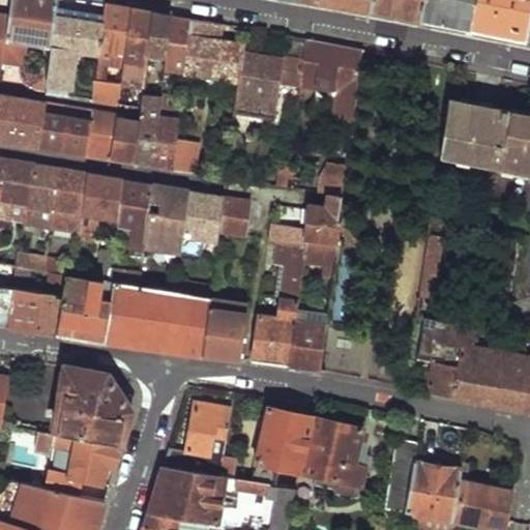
[(0,0),(0,6),(9,9),(10,0),(0,0)]
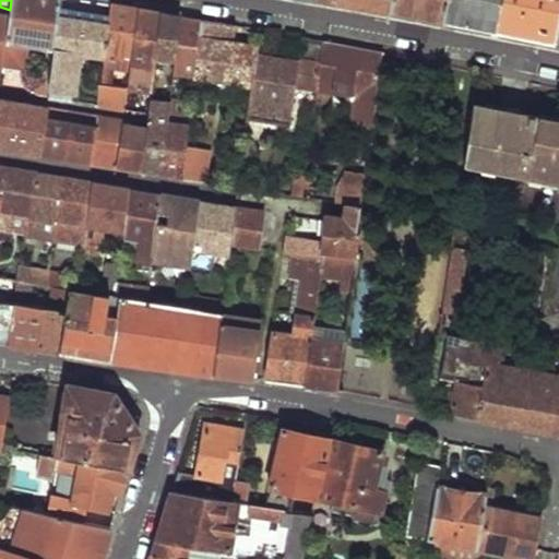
[(11,0),(10,10),(9,19),(6,40),(52,48),(59,7),(59,0),(11,0)]
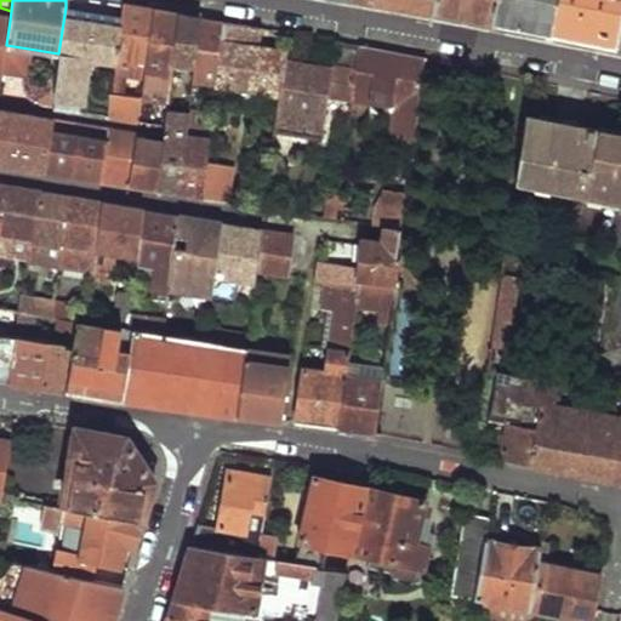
[(380,0),(400,4),(434,11),(437,0),(380,0)]
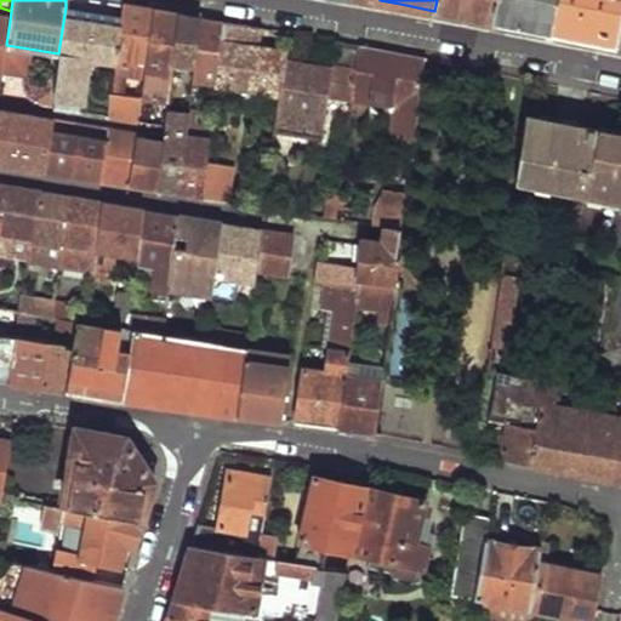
[(437,0),(434,11),(461,16),(493,22),(496,0),(437,0)]
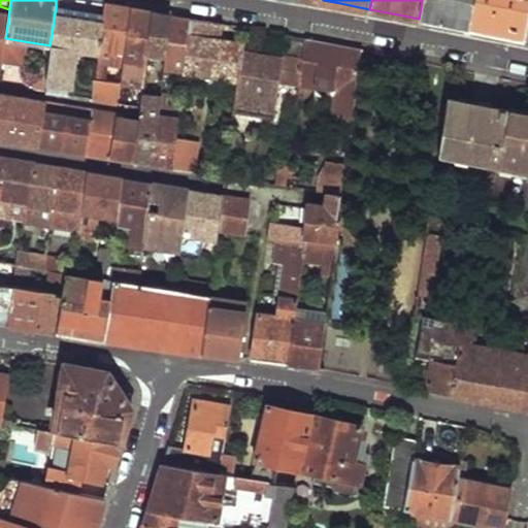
[(422,0),(419,19),(443,24),(470,29),(475,0),(422,0)]
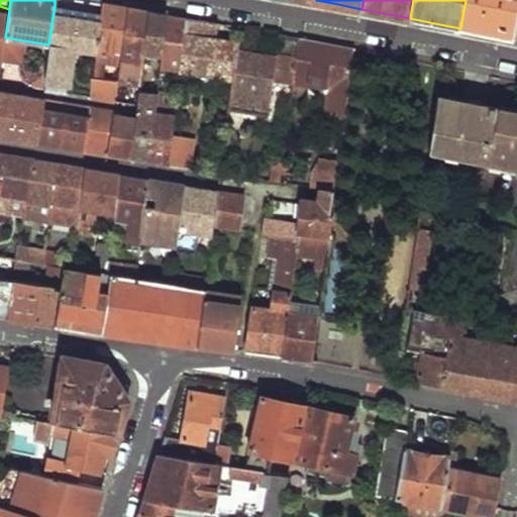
[(516,0),(466,0),(460,28),(481,32),(514,38),(516,20),(516,0)]
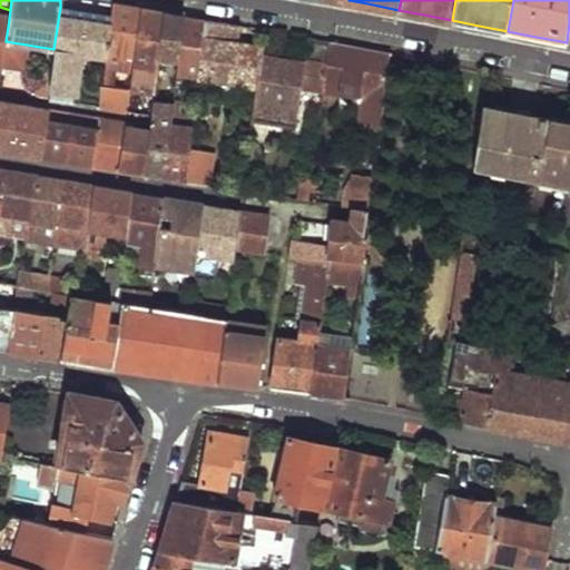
[(112,16),(107,51),(134,56),(140,9),(127,7),(112,5),(112,16)]
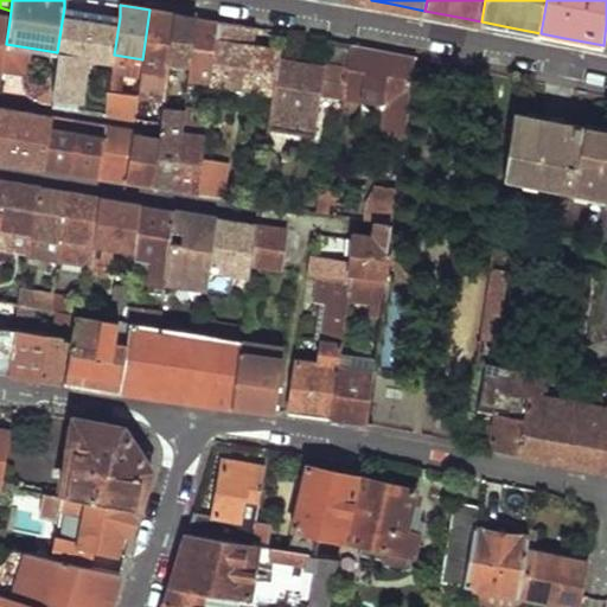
[(64,7),(57,52),(61,53),(56,80),(52,104),(78,108),(88,55),(114,58),(114,55),(120,17),(64,7)]
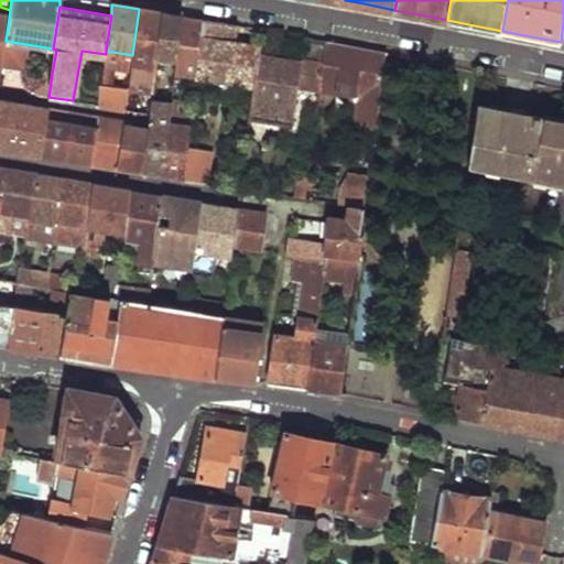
[(151,10),(139,9),(132,55),(131,68),(128,88),(153,91),(155,74),(158,57),(163,12),(151,10)]
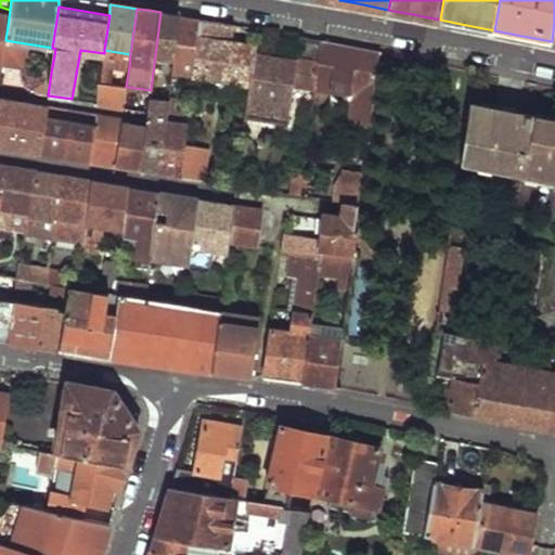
[(160,12),(155,56),(162,57),(160,63),(167,63),(167,57),(175,59),(180,15),(170,13),(160,12)]
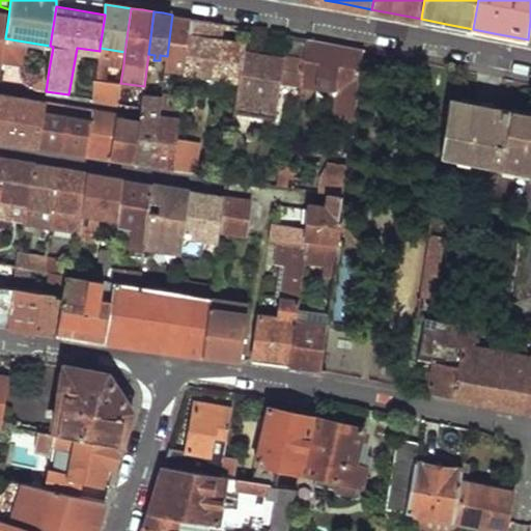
[(172,15),(167,56),(187,59),(192,17),(183,16),(172,15)]
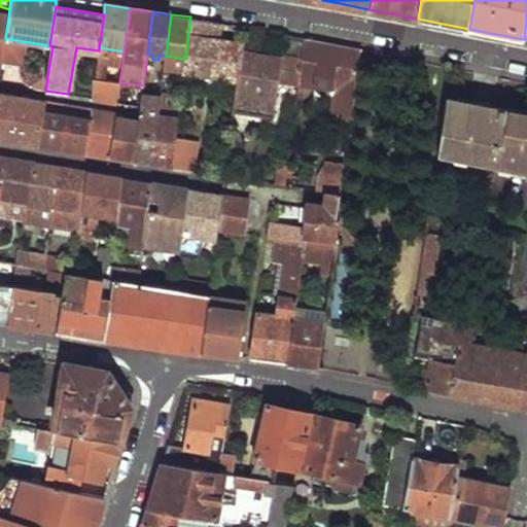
[(0,60),(2,61),(5,38),(8,18),(0,15),(0,60)]
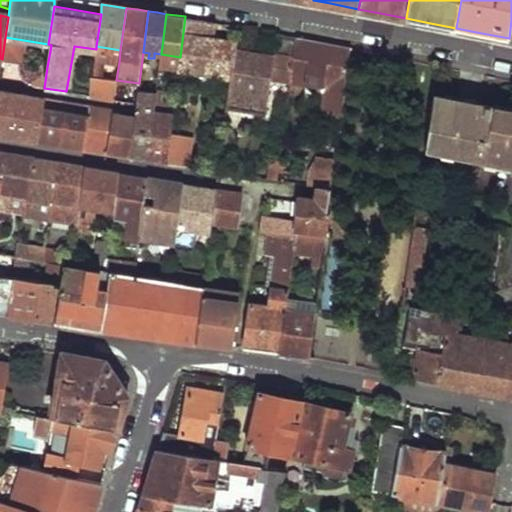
[(185,16),(180,57),(178,71),(232,79),(236,49),(237,43),(213,38),(216,23),(203,20),(185,16)]
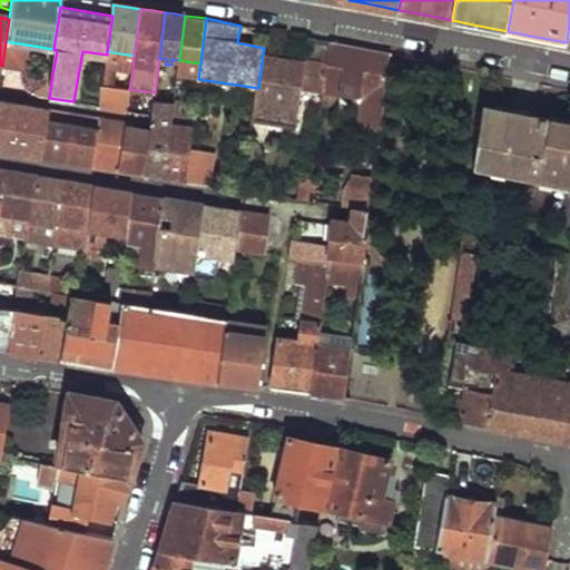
[(263,55),(258,88),(255,117),(298,125),(303,84),(305,74),(326,76),(331,43),(307,39),(304,62),(263,55)]
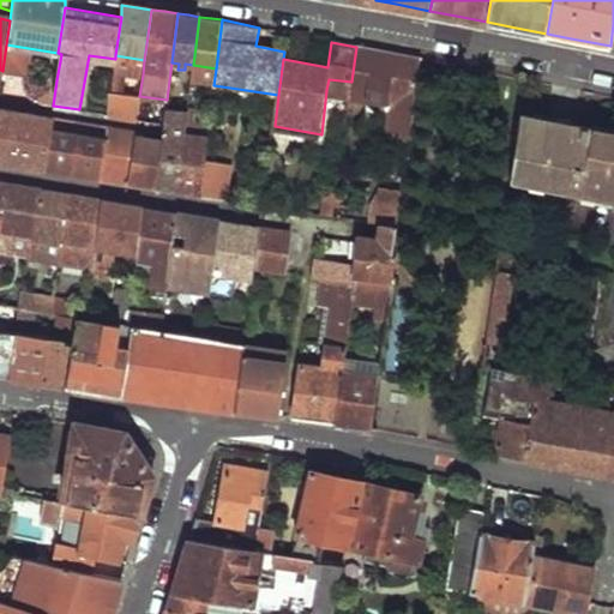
[(351,82),(349,94),(385,102),(395,110),(390,138),(395,138),(392,155),(411,158),(426,61),(392,54),(356,47),(351,82)]
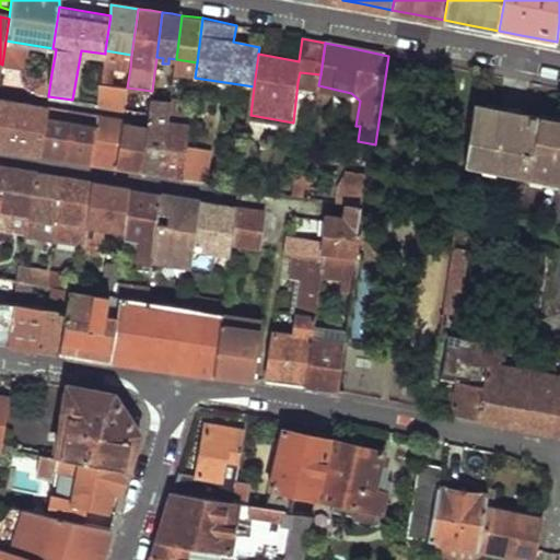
[(105,54),(104,63),(130,68),(131,55),(105,50),(105,54)]
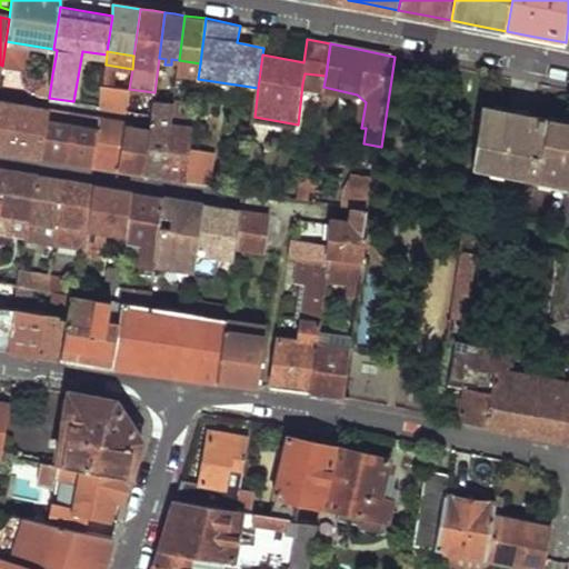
[(106,65),(103,83),(129,89),(132,69),(106,65)]
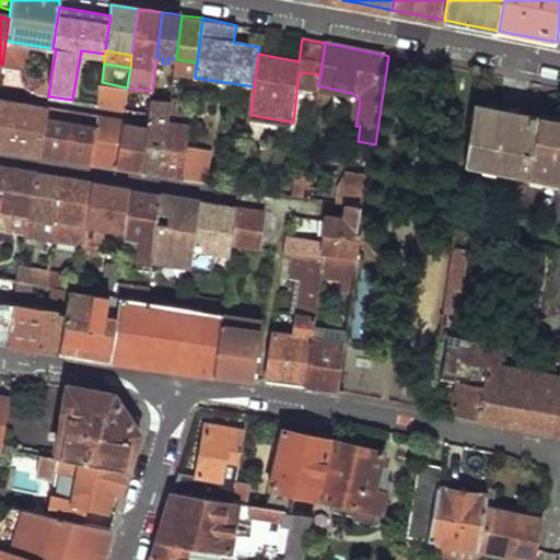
[(41,71),(37,94),(48,96),(51,73),(41,71)]
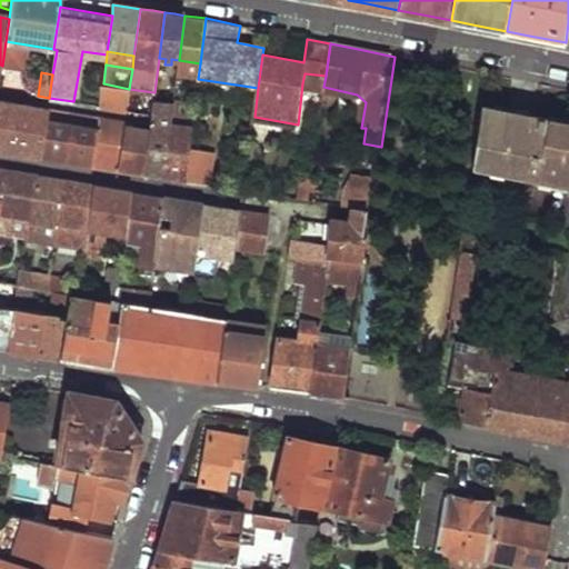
[(305,73),(302,83),(323,87),(326,76),(305,73)]
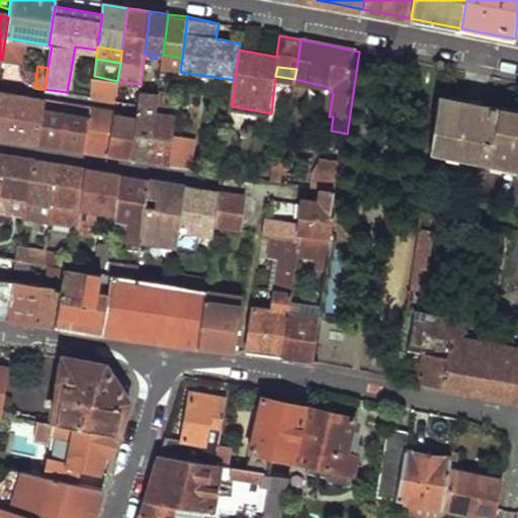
[(94,76),(91,96),(115,100),(115,99),(117,81),(94,76)]
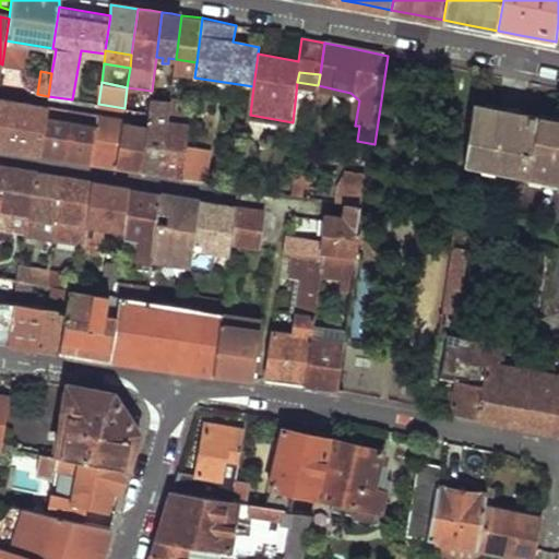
[(152,91),(152,98),(170,102),(171,94),(152,91)]
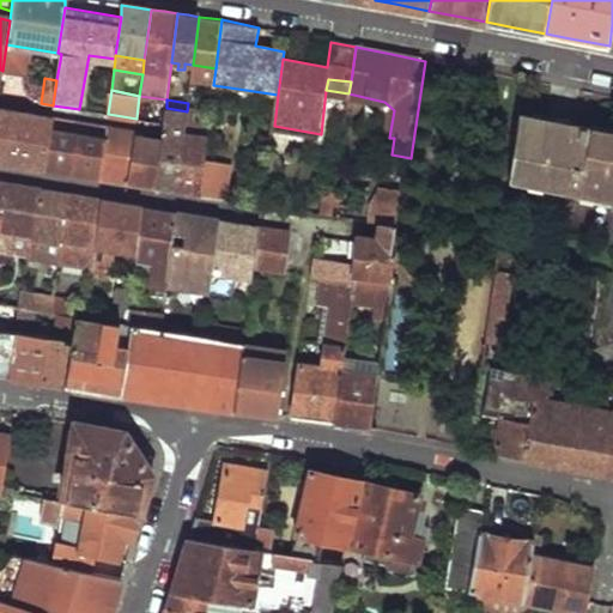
[(0,107),(0,161),(12,163),(44,168),(52,116),(0,107)]
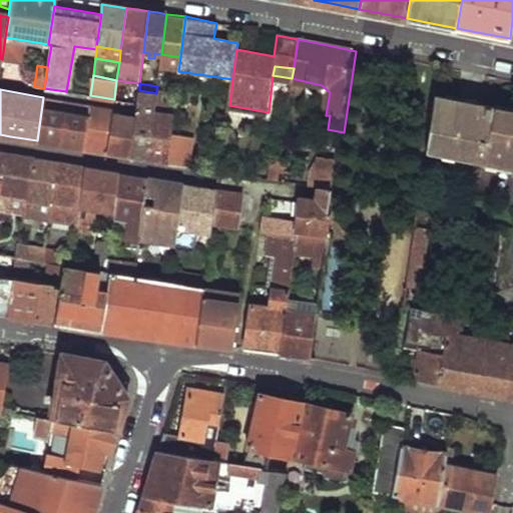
[(136,115),(131,155),(140,157),(148,159),(154,110),(156,93),(139,90),(136,115)]
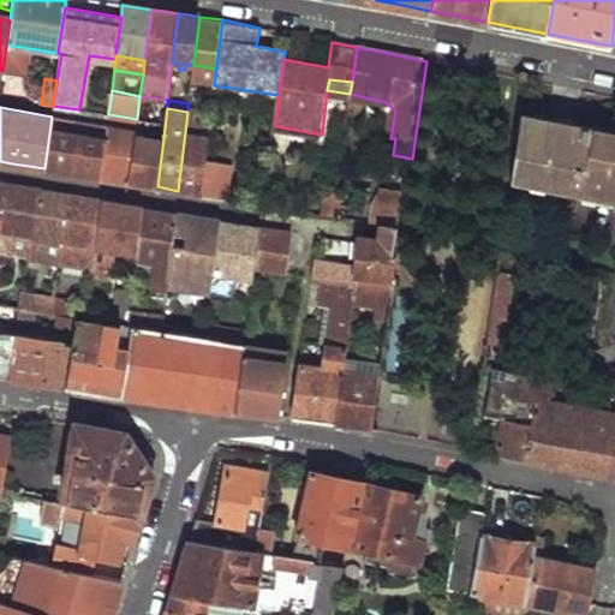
[(187,112),(185,132),(197,133),(199,113),(187,112)]
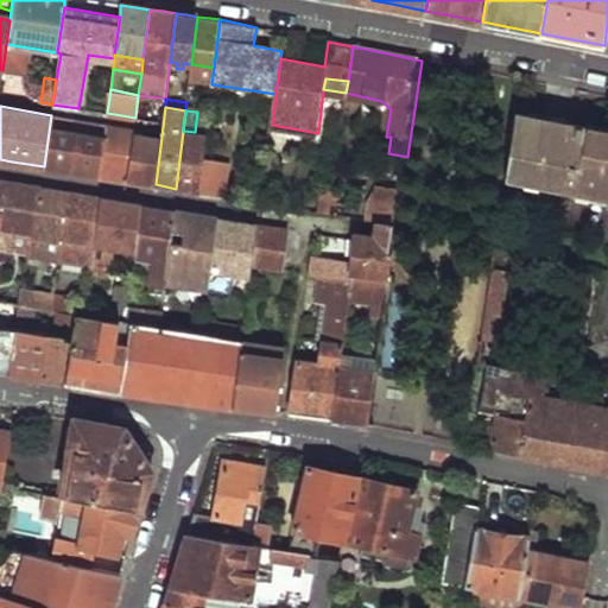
[(183,131),(176,189),(188,190),(198,192),(204,140),(208,114),(197,112),(195,132),(183,131)]
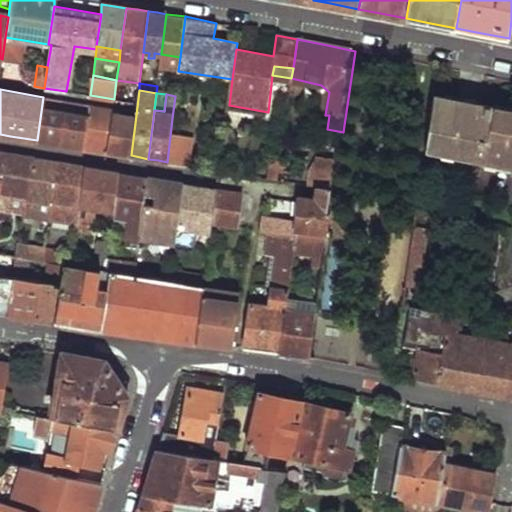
[(43,97),(37,140),(58,144),(84,148),(89,105),(43,97)]
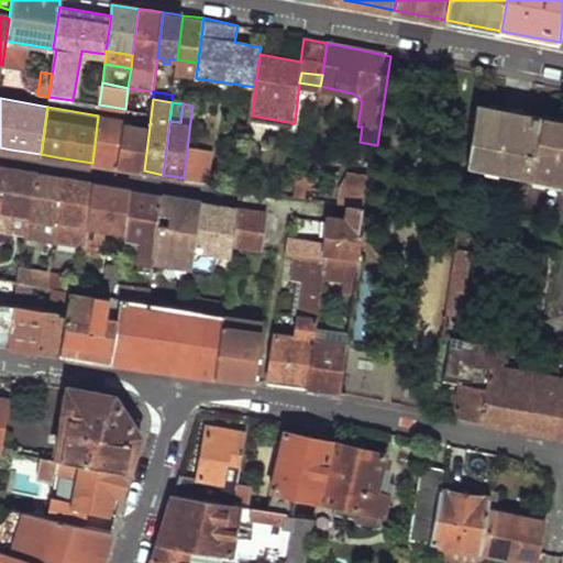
[(561,192),(562,192),(562,123),(477,107),(468,166),(562,185),(561,192)]
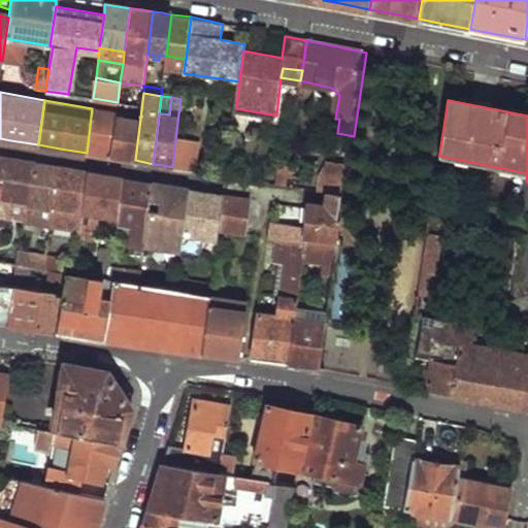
[(92,108),(87,153),(97,154),(109,156),(116,114),(116,112),(92,108)]
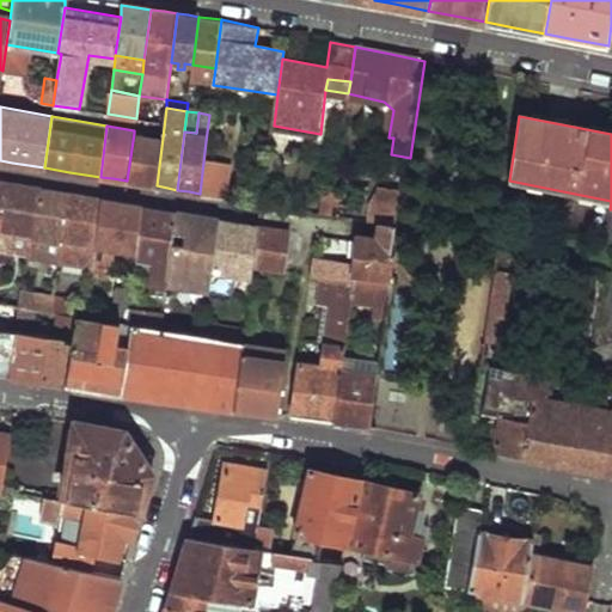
[(163,138),(134,133),(127,181),(141,183),(157,185),(163,138)]
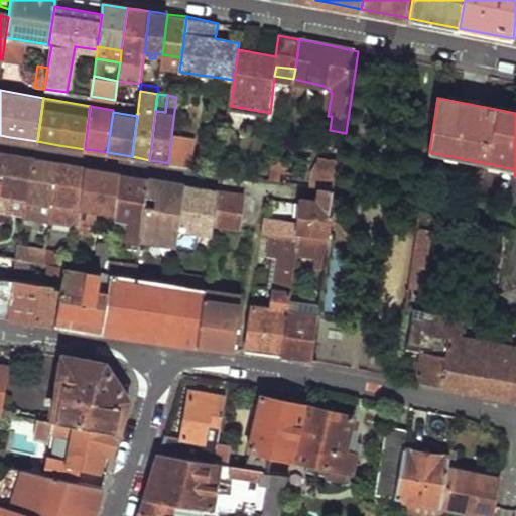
[(173,119),(168,163),(177,164),(183,120),(173,119)]
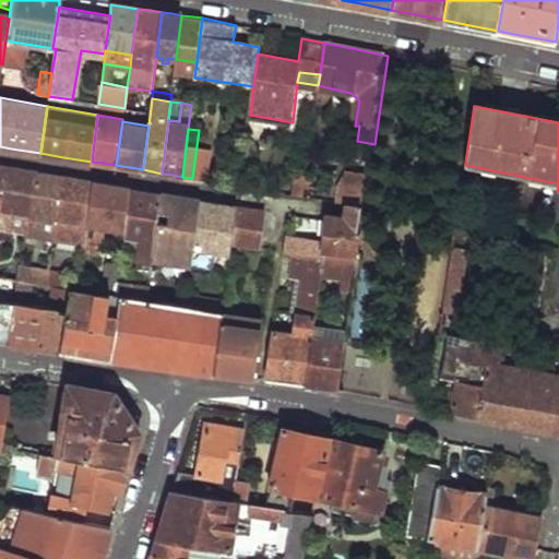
[(0,216),(1,210),(28,215),(37,173),(20,169),(0,166),(0,216)]
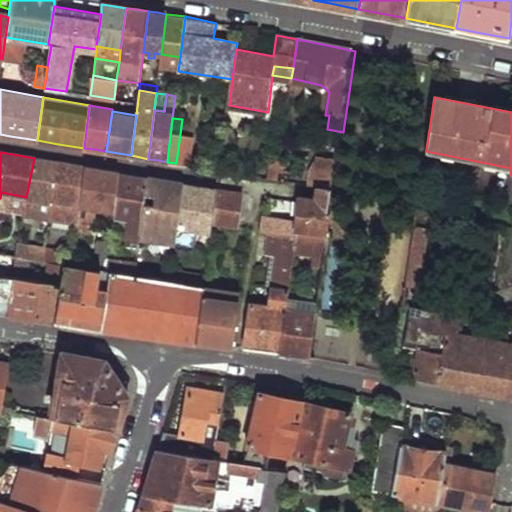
[(271,153),(267,178),(278,180),(281,155),(271,153)]
